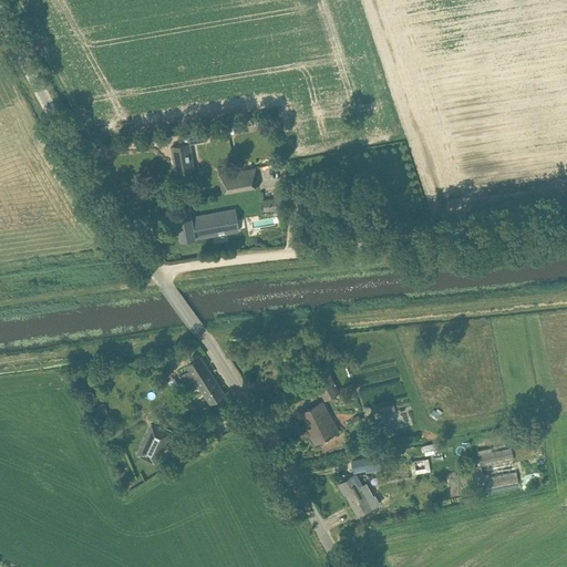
[(184,144),(172,147),(176,173),(192,171),(188,153),(191,152),(189,144),(206,141),(204,131),(183,135),(184,144)]
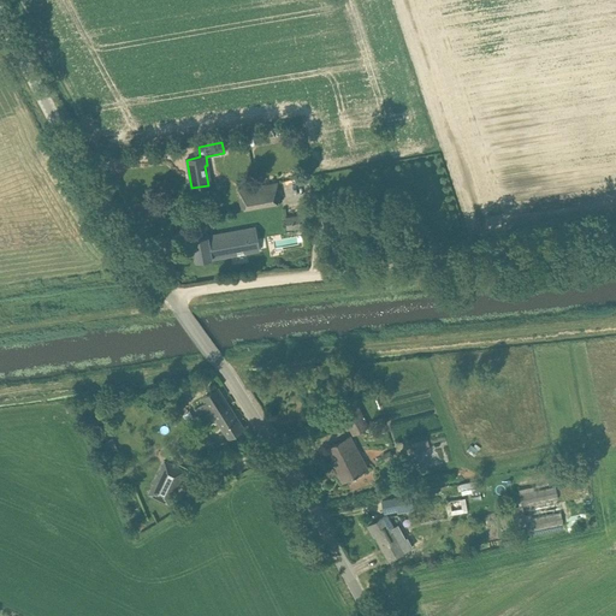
[(282,201),(278,182),(238,189),(242,208),(282,201)]
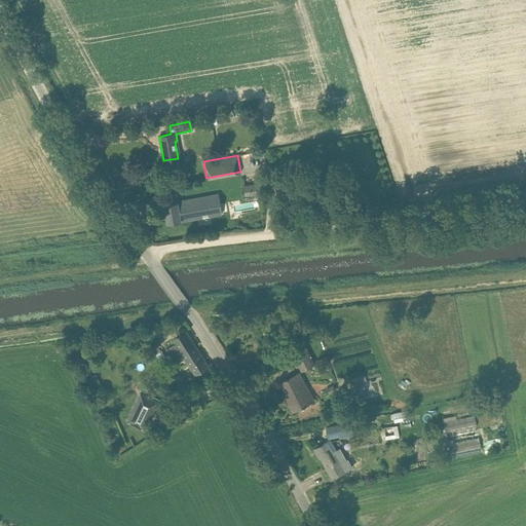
[(243,185),(246,196),(265,193),(263,182),(243,185)]
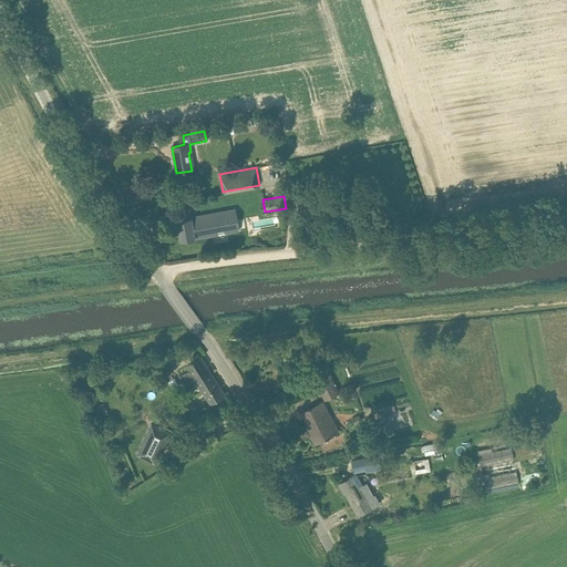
[(312,218),(328,216),(327,208),(311,210),(312,218)]
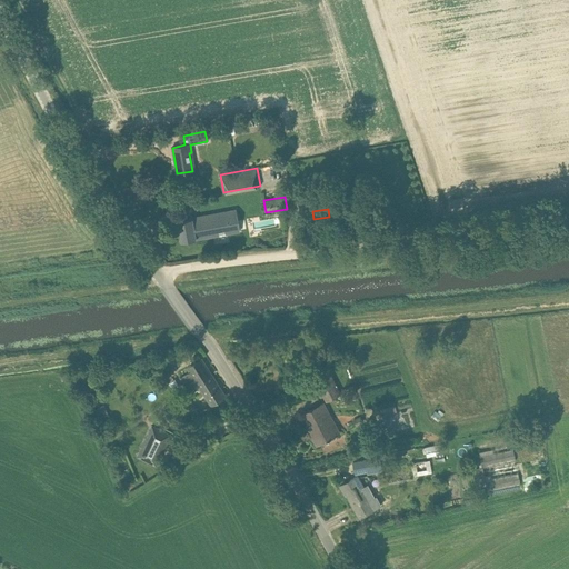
[(191,218),(178,221),(181,241),(196,239),(196,240),(238,232),(233,210),(191,218)]
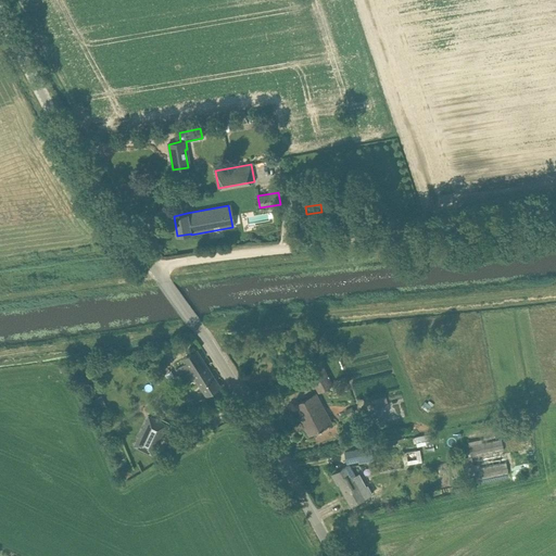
[(197,351),(182,359),(185,364),(178,368),(184,377),(186,376),(191,382),(194,380),(204,396),(219,387),(197,351)]
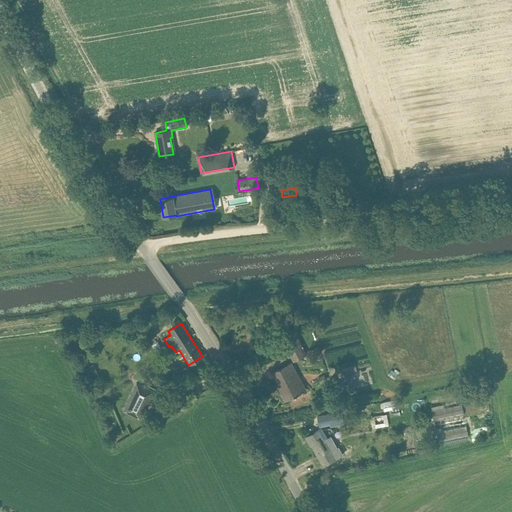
[(282,340),(294,361),(306,354),(294,333),(282,340)]
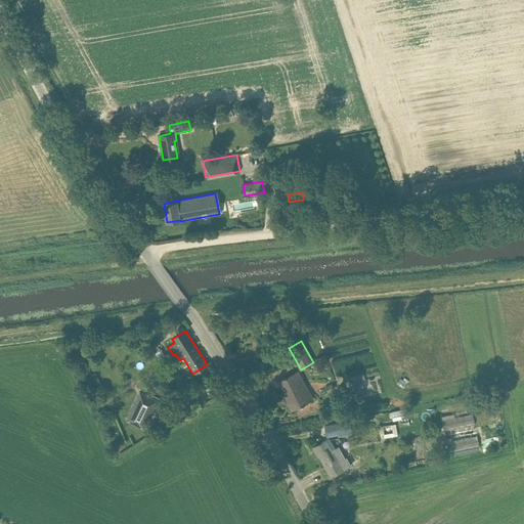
[(305,386),(298,372),(279,381),(288,395),(290,394),(297,406),(301,404),(301,405),(304,404),(303,403),(310,399),(303,387),(305,386)]
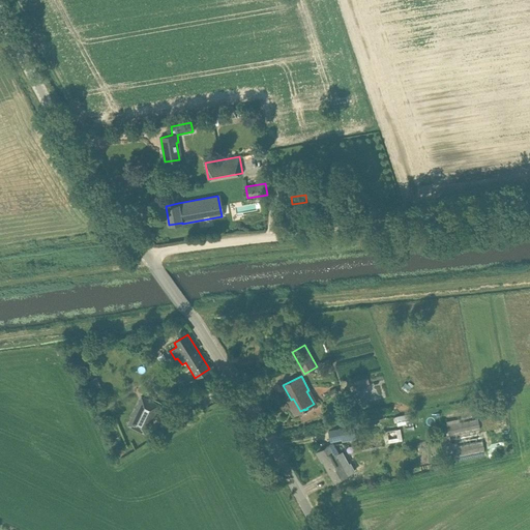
[(146,435),(159,405),(141,395),(126,427),(146,435)]
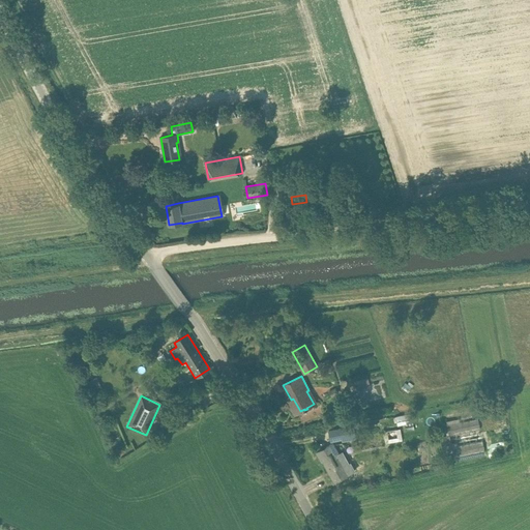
[(398,415),(399,423),(412,421),(410,413),(398,415)]
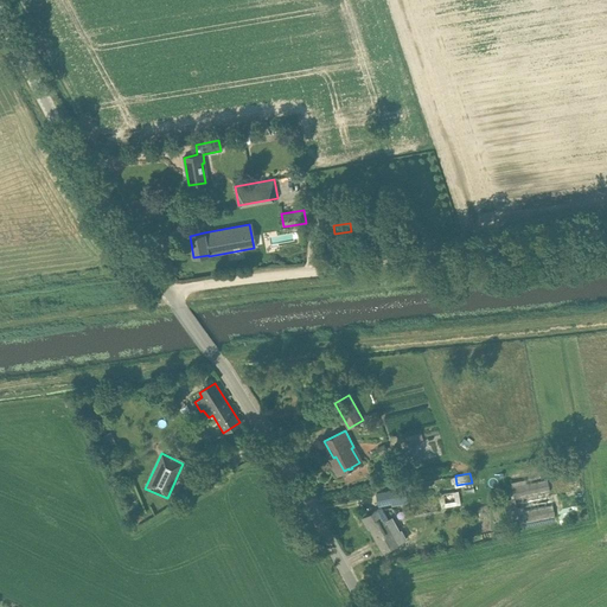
[(557,521),(549,478),(528,481),(526,479),(511,481),(515,498),(508,499),(511,513),(518,512),(521,526),(557,521)]
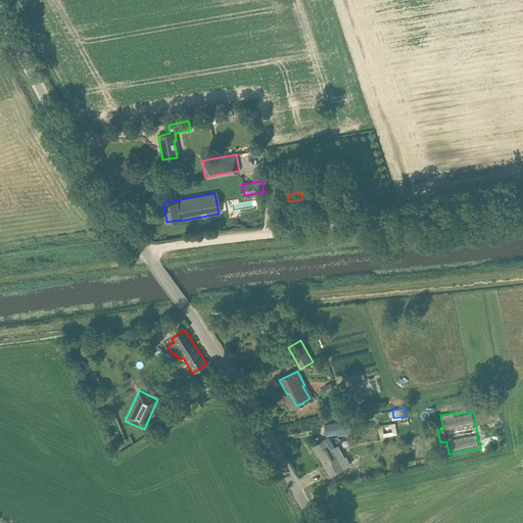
[(324,424),(326,436),(337,434),(338,435),(351,433),(349,421),(324,424)]
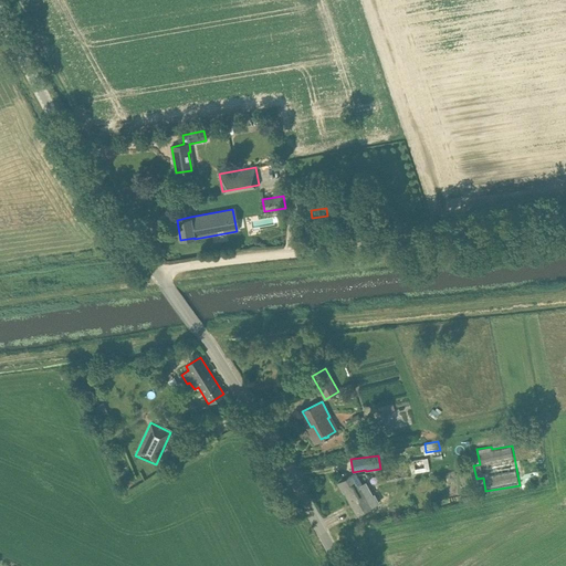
[(428,457),(410,459),(412,473),(430,470),(428,457)]
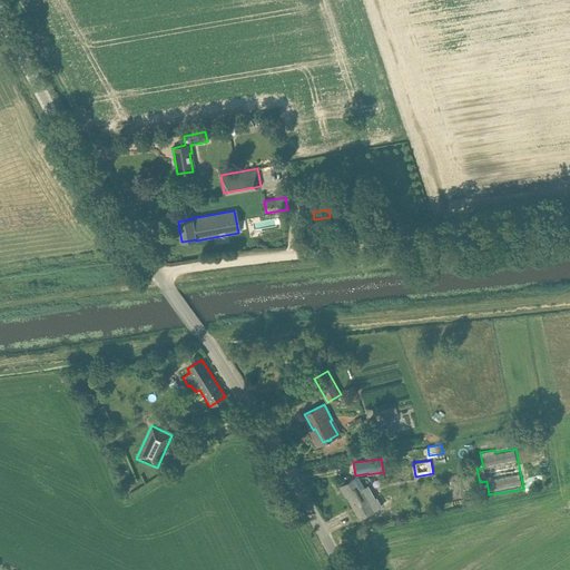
[(364,489),(359,477),(340,487),(345,497),(347,497),(360,519),(375,510),(374,510),(382,507),(376,498),(374,499),(367,488),(364,489)]
